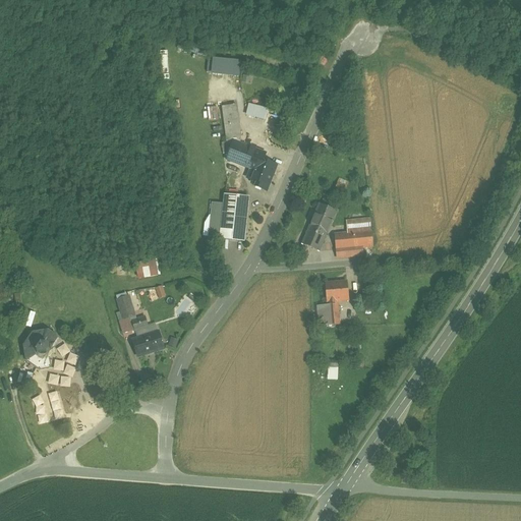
[(215,58),(213,74),(243,77),(244,61),(215,58)]
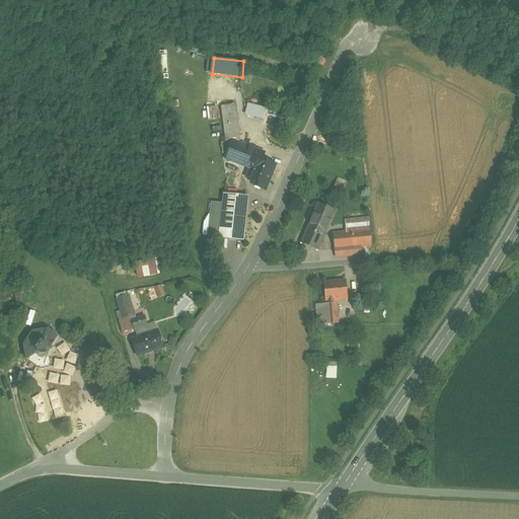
[(268,108),(247,104),(245,116),(265,121),(268,108)]
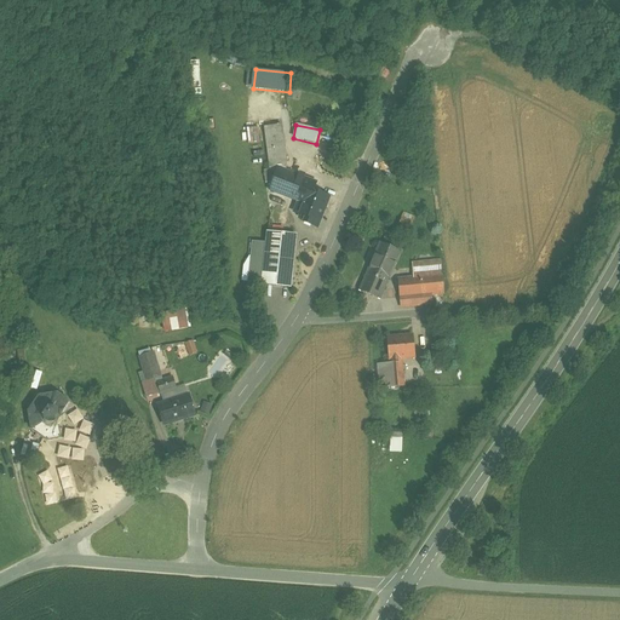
[(317,183),(286,171),(287,160),(282,127),(265,130),(269,165),(273,191),(304,204),(314,191),(317,183)]
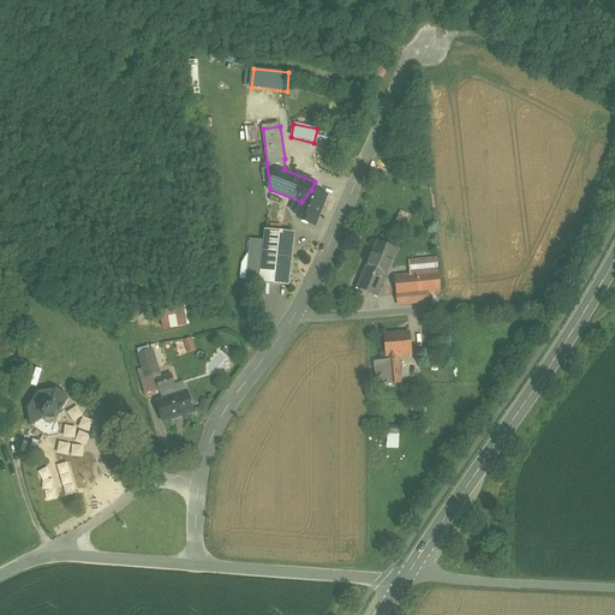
[(257,127),(245,129),(248,142),(258,141),(257,127)]
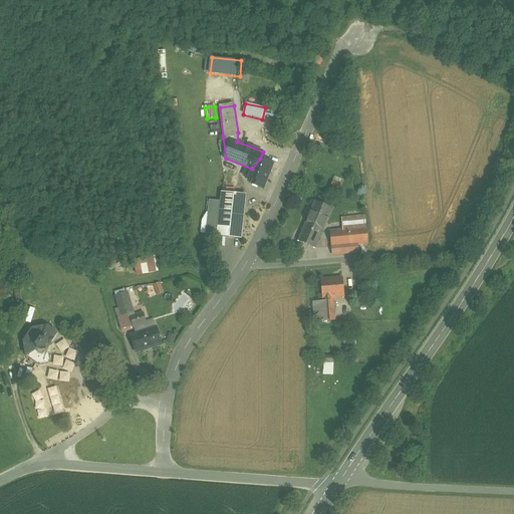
[(272,164),(260,159),(252,169),(247,181),(263,187),(272,164)]
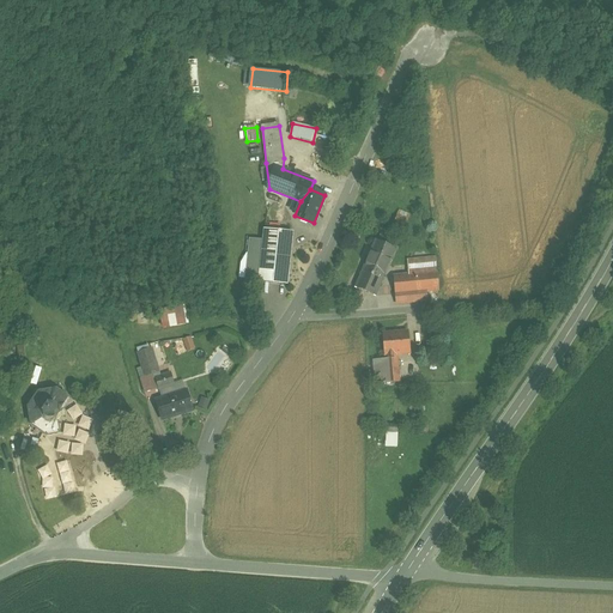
[(406,220),(398,217),(394,224),(404,228),(406,220)]
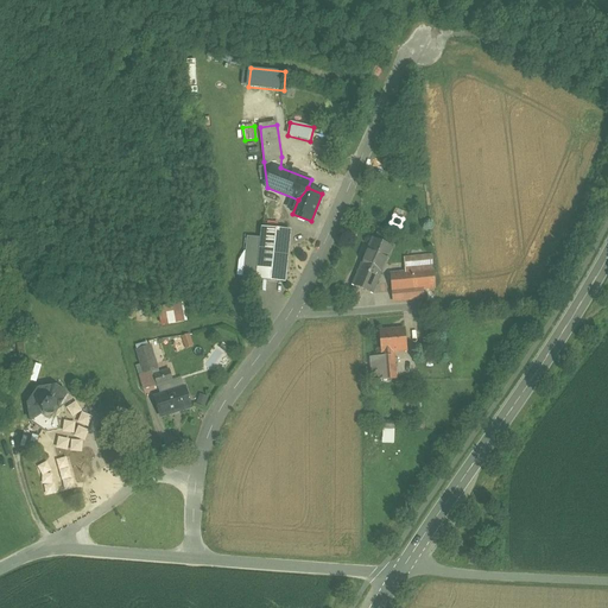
[(291,230),(263,228),(261,239),(257,279),(285,282),(291,230)]
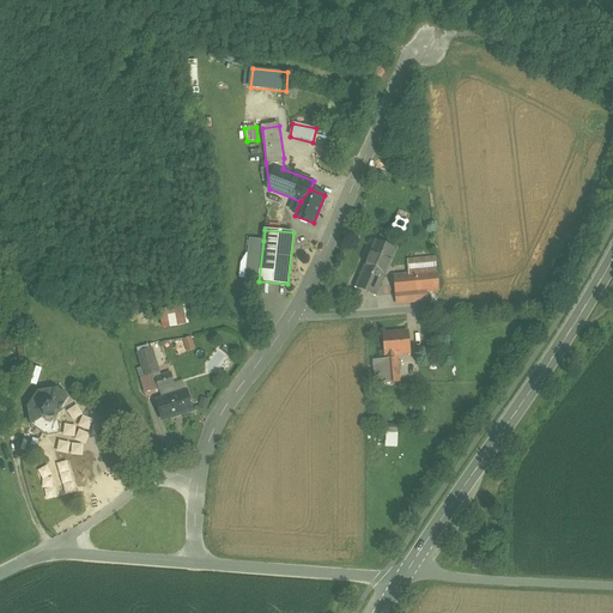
[(263,241),(250,240),(246,280),(259,281),(263,241)]
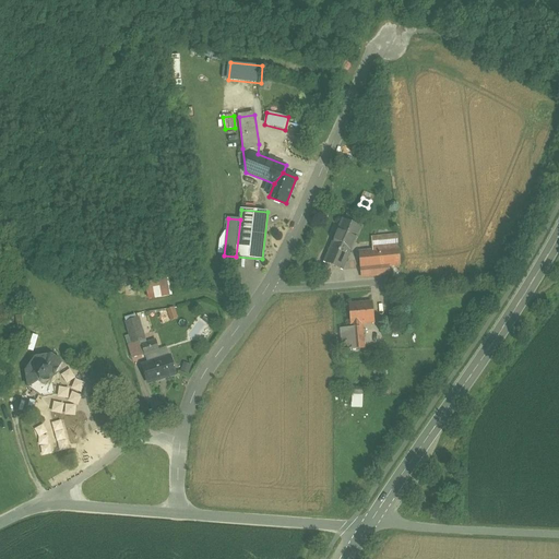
[(361,227),(343,219),(324,262),(342,270),(361,227)]
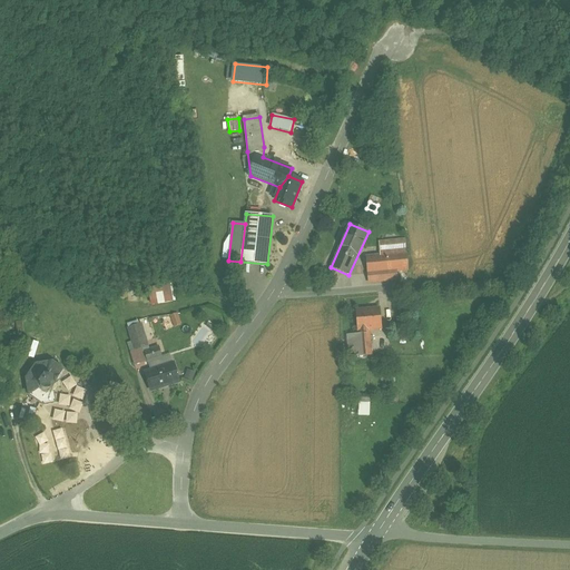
[(381,256),(366,257),(370,285),(400,282),(399,271),(409,271),(405,241),(380,243),(381,256)]
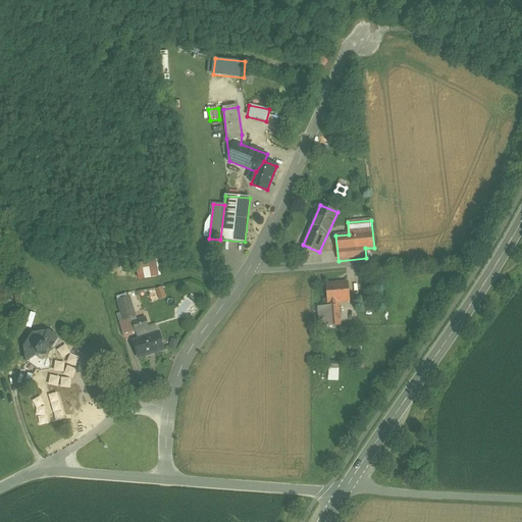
[(158,260),(137,264),(140,279),(161,275),(158,260)]
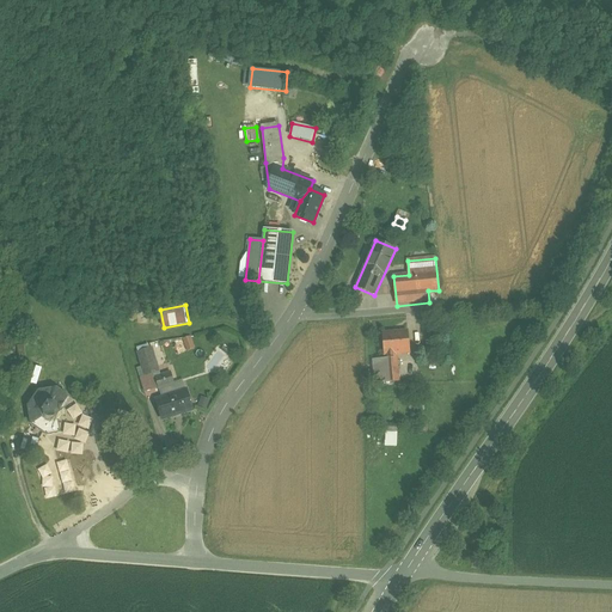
[(408,331),(383,334),(385,355),(385,359),(374,360),(375,384),(399,381),(397,354),(410,353),(408,331)]
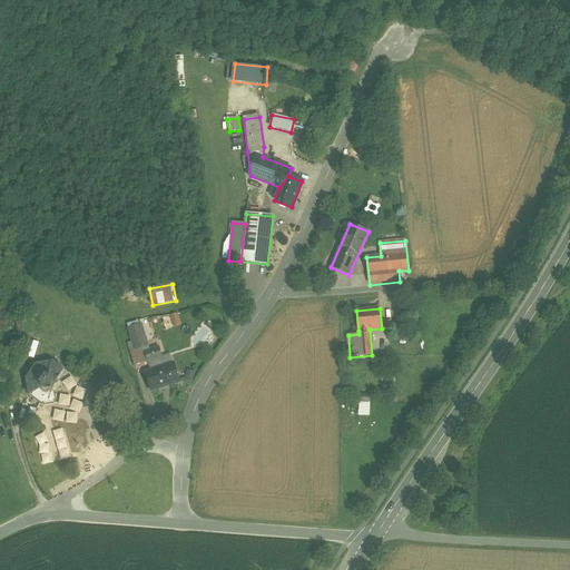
[(178,314),(170,316),(174,327),(182,325),(178,314)]
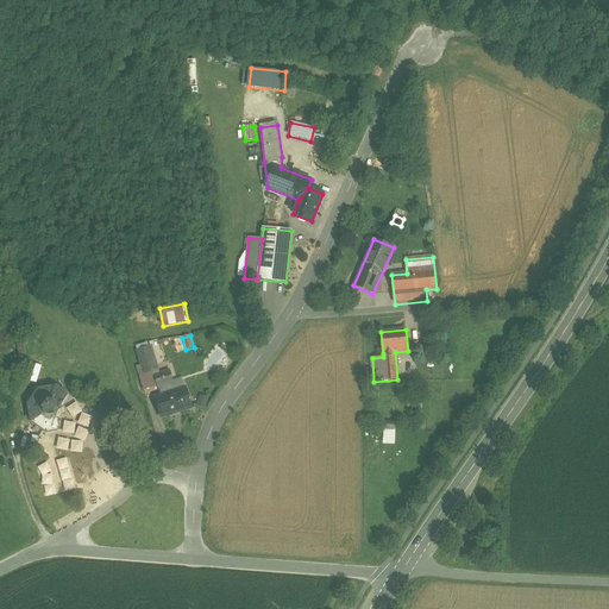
[(159,371),(151,346),(137,351),(145,376),(152,374),(159,371)]
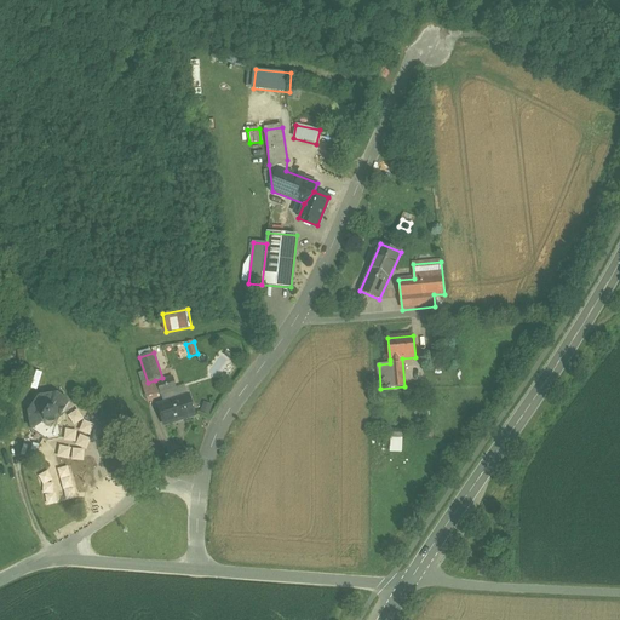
[(172,377),(158,382),(161,395),(177,390),(172,377)]
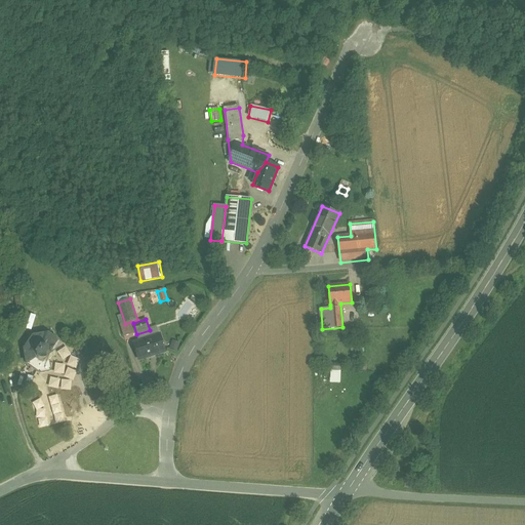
[(125,324),(121,325),(124,336),(134,333),(131,322),(125,324)]
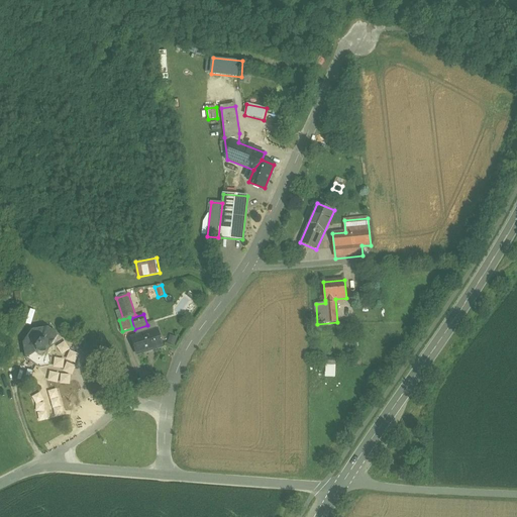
[(48,328),(32,330),(23,343),(26,359),(39,369),(52,366),(49,356),(54,350),(53,343),(59,335),(48,328)]
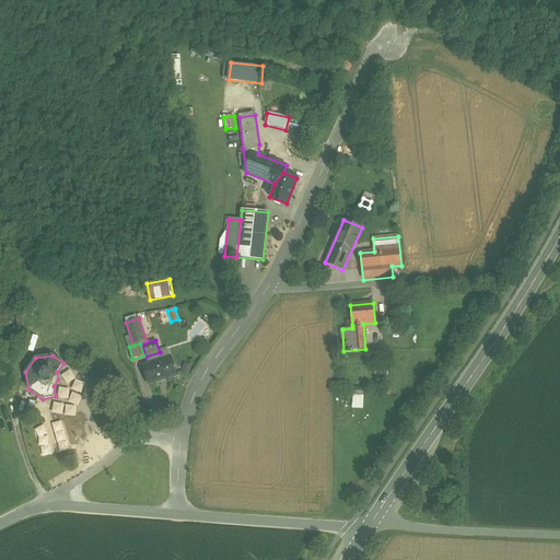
[(171,358),(143,366),(149,384),(176,375),(171,358)]
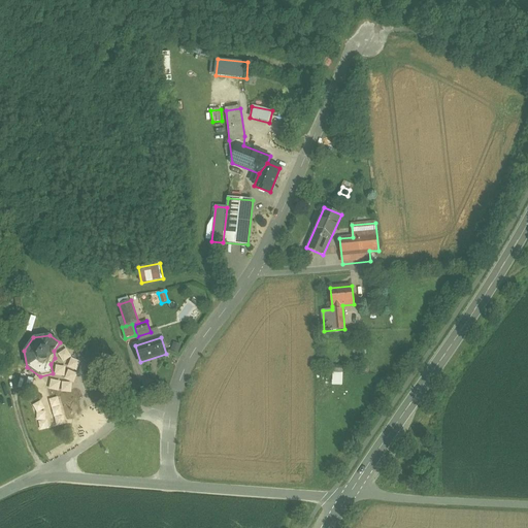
[(343,385),(344,369),(333,369),(333,385),(343,385)]
